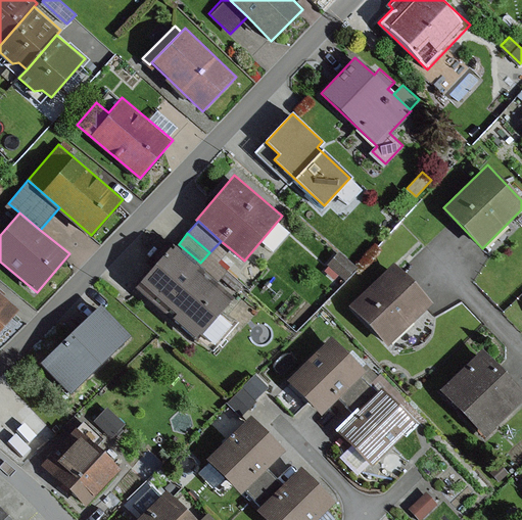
[(230,248),(221,241),(200,263),(220,280),(229,270),(219,261),(230,248)]
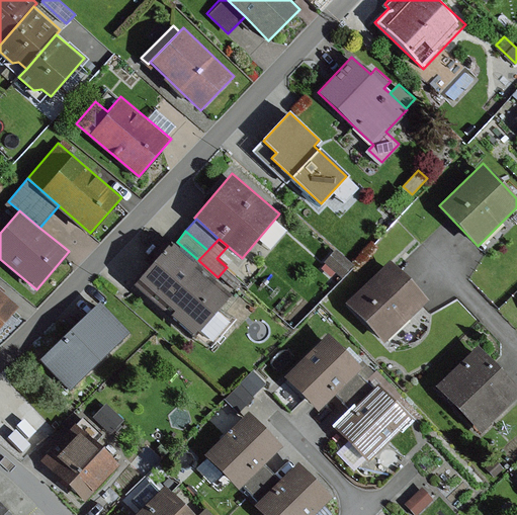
[(170,249),(166,245),(133,285),(193,337),(231,293),(173,245),(170,249)]
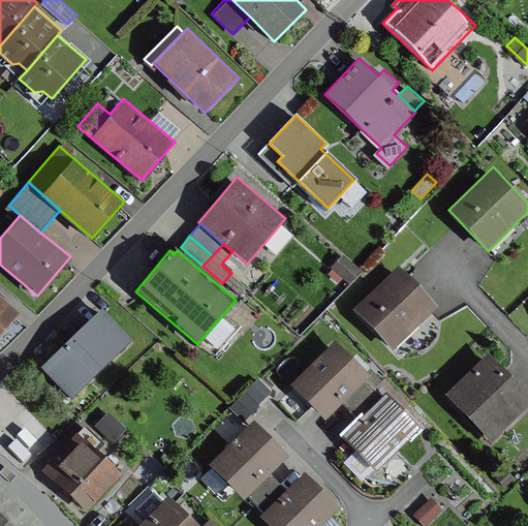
[(343,253),(331,267),(349,283),(362,270),(343,253)]
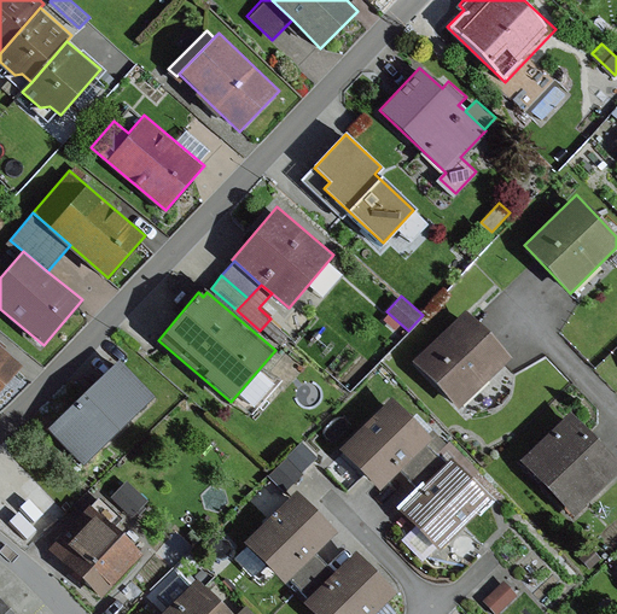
[(465,310),(412,361),(458,408),(511,357),(465,310)]
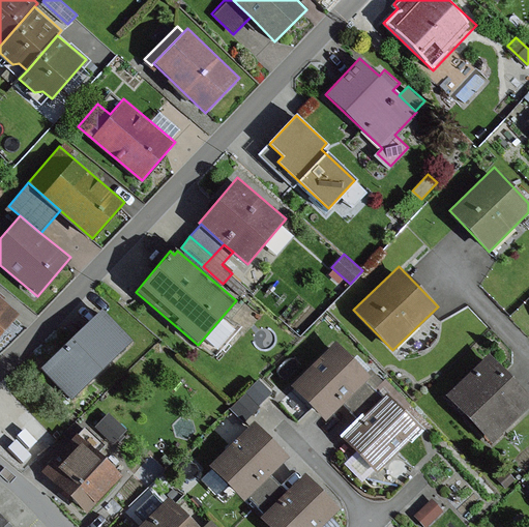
[(0,298),(0,331),(17,313),(0,298)]
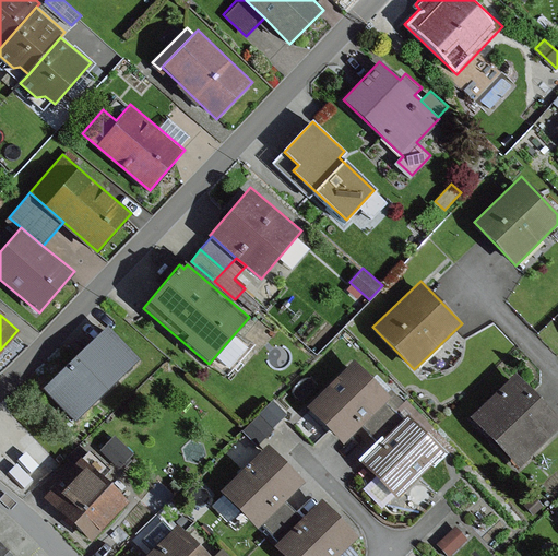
[(139,357),(107,326),(44,388),(75,421),(139,357)]
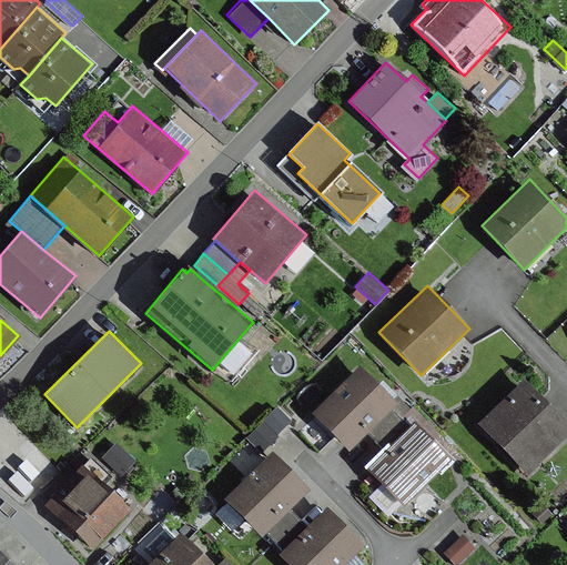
[(360,365),(312,413),(348,450),(368,430),(392,406),(397,402),(378,383),(360,365)]
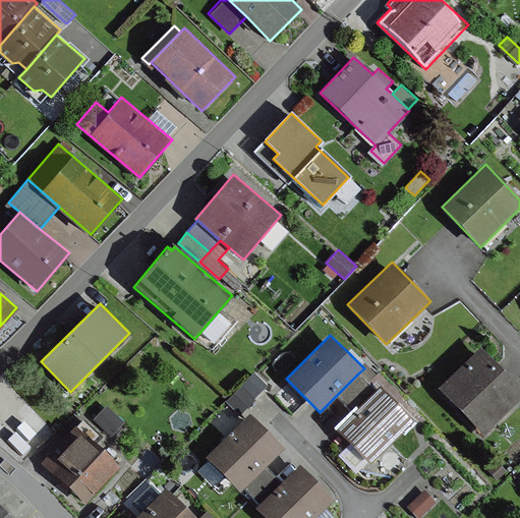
[(519,386),(481,346),(439,388),(483,434),(519,397),(519,386)]
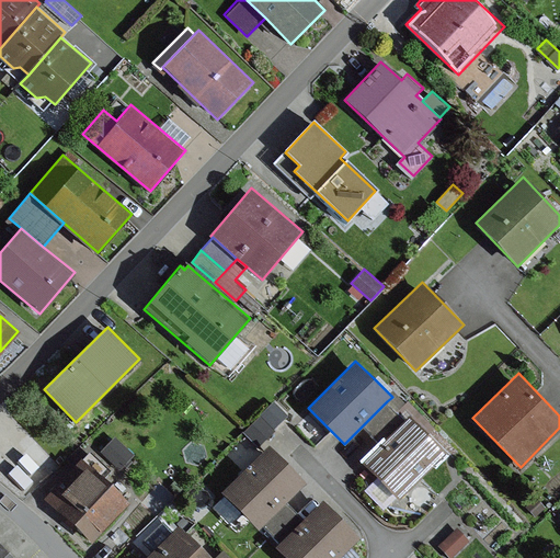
[(378,374),(374,378),(392,397),(387,401),(397,411),(406,401),(378,374)]
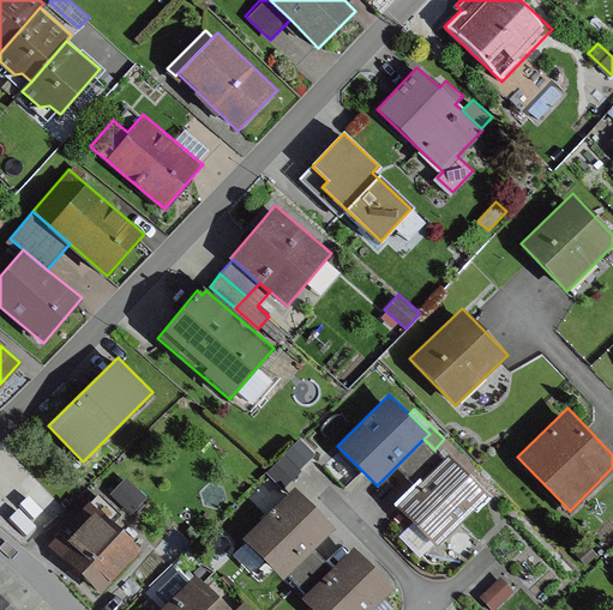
[(448,436),(444,439),(434,450),(445,460),(449,456),(468,476),(478,466),(448,436)]
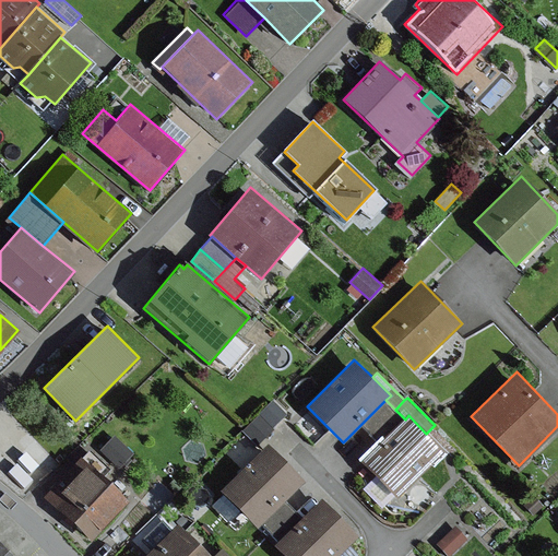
[(386,400),(363,423),(381,441),(405,420),(395,410),(386,400)]
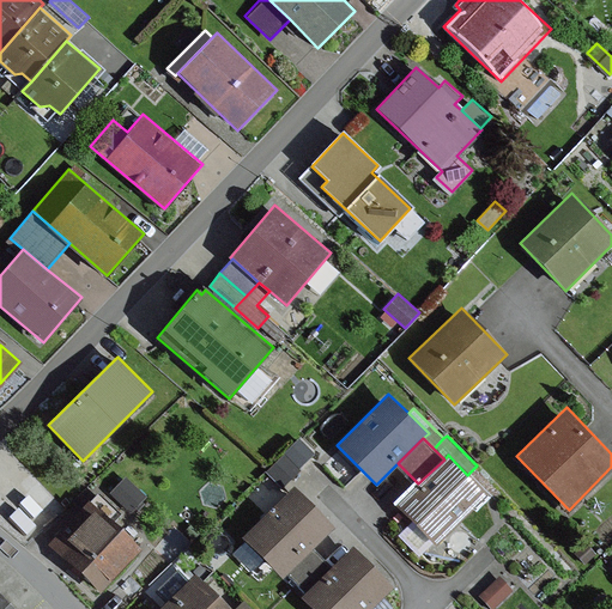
[(418,483),(397,506),(435,546),(488,495),(467,475),(448,455),(444,460),(418,483)]
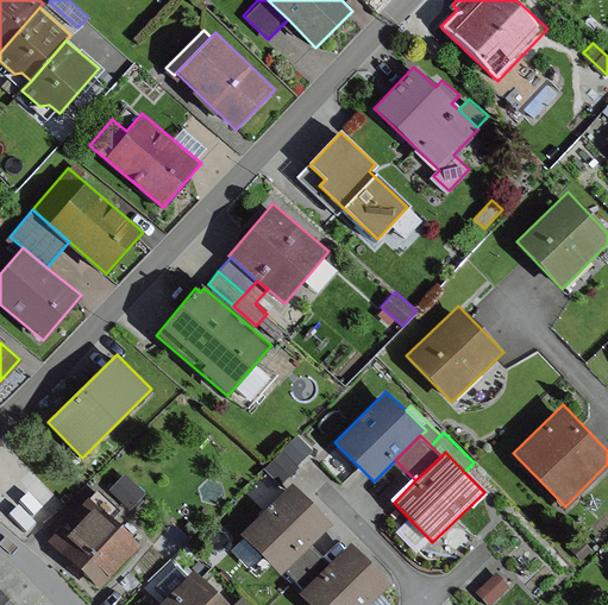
[(125,473),(110,489),(130,508),(145,492),(125,473)]
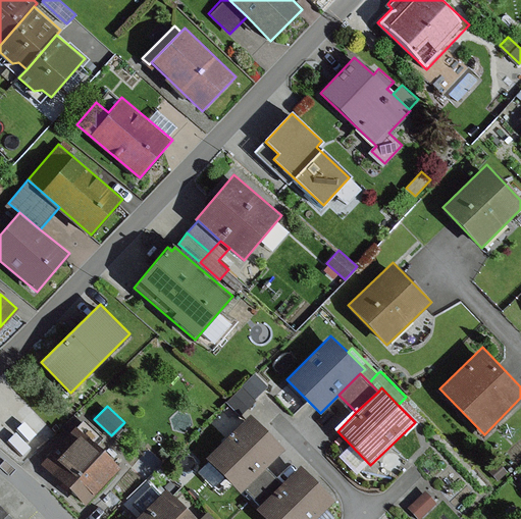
[(284,448),(250,414),(206,458),(241,491),(244,487),(267,465),(284,448)]
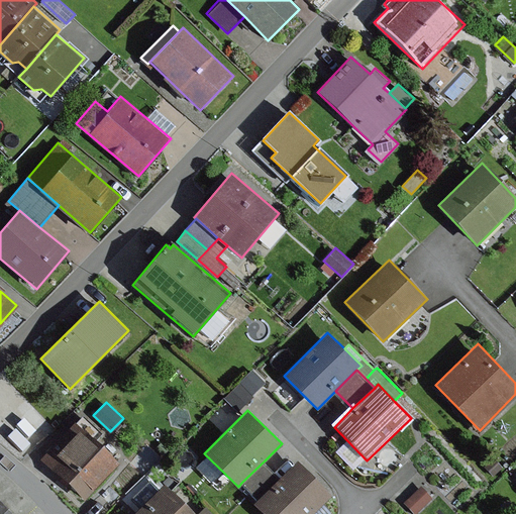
[(84,414),(74,424),(94,443),(104,433),(84,414)]
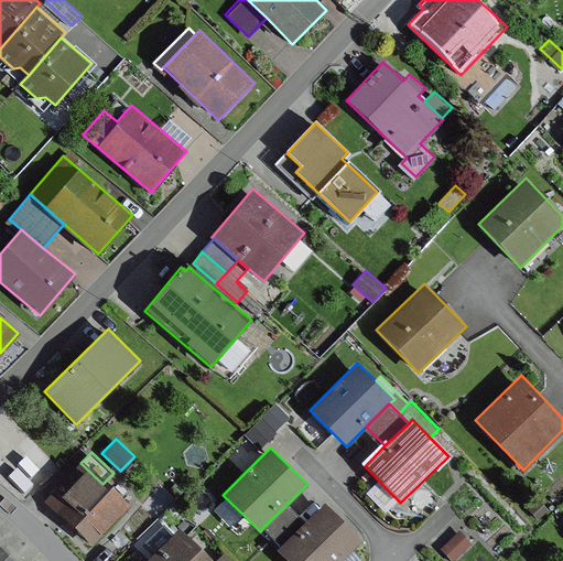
[(80,463),(46,500),(94,543),(128,506),(103,484),(80,463)]
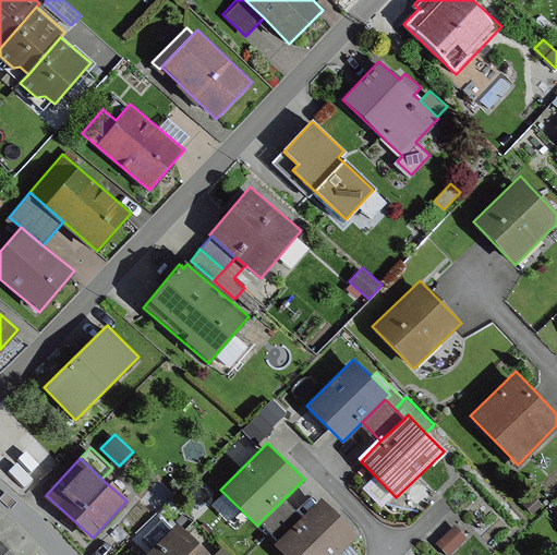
[(286,497),(261,521),(279,540),(304,516),(286,497)]
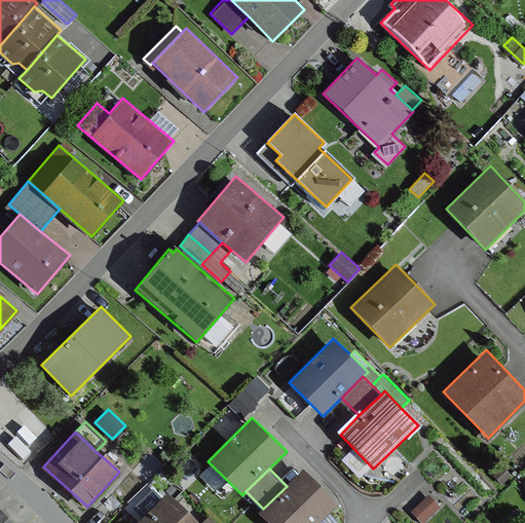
[(317,522),(337,505),(303,471),(287,486),(263,509),(259,514),(267,522),(317,522)]
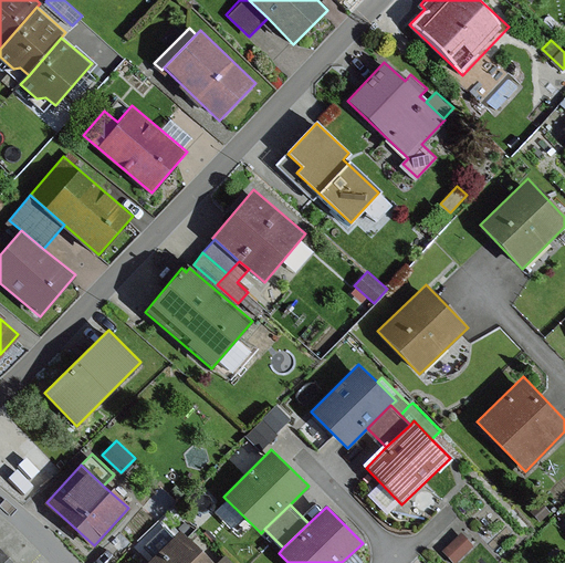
[(212,562),(179,530),(146,562),(212,562)]
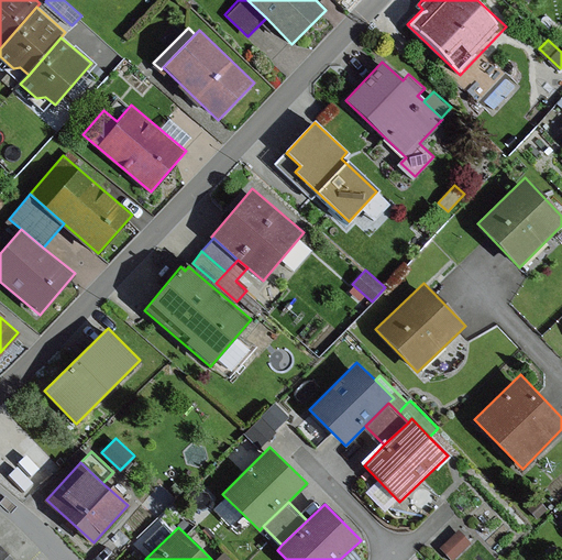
[(460,528),(441,547),(453,559),(472,541),(460,528)]
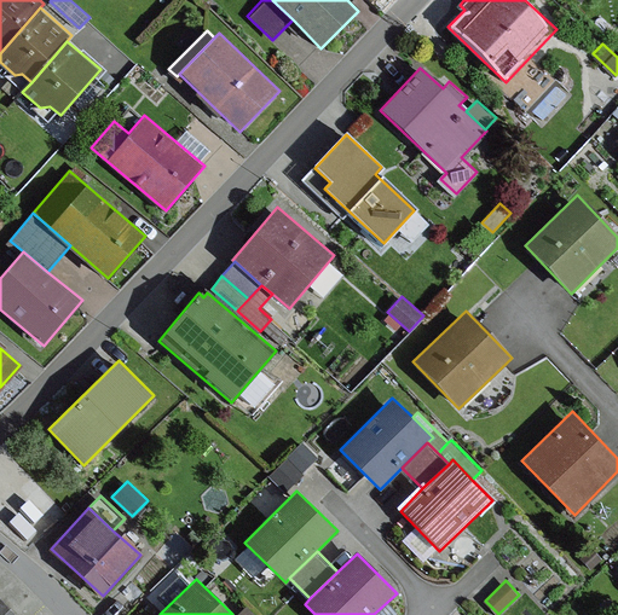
[(11,614),(0,603),(0,614),(11,614)]
